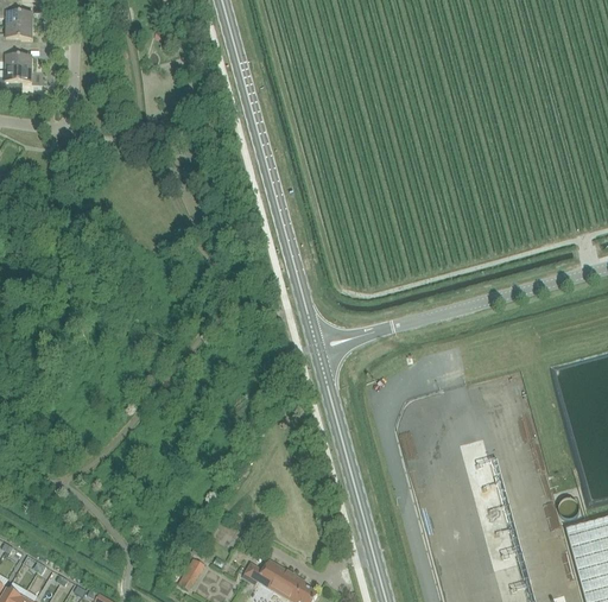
[(17,11),(18,2),(0,1),(0,14),(6,16),(5,24),(32,24),(32,11),(17,11)]
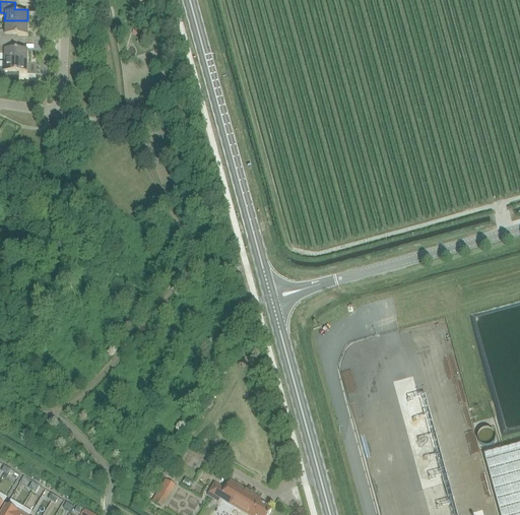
[(27,31),(27,20),(4,20),(4,26),(0,26),(0,38),(14,39),(14,31),(27,31)]
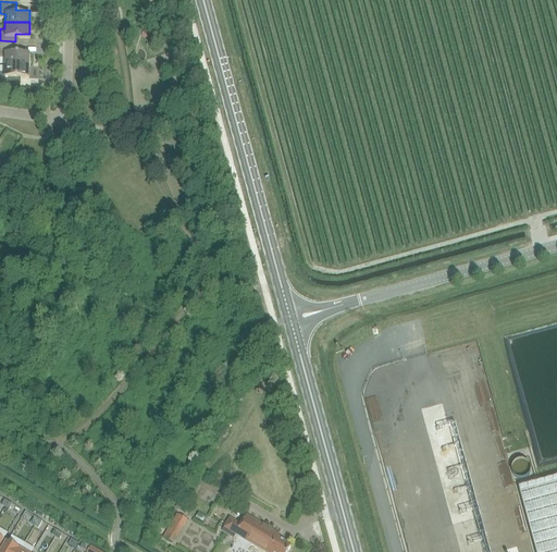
[(14,49),(15,41),(0,40),(0,53),(4,53),(4,61),(28,62),(29,50),(14,49)]
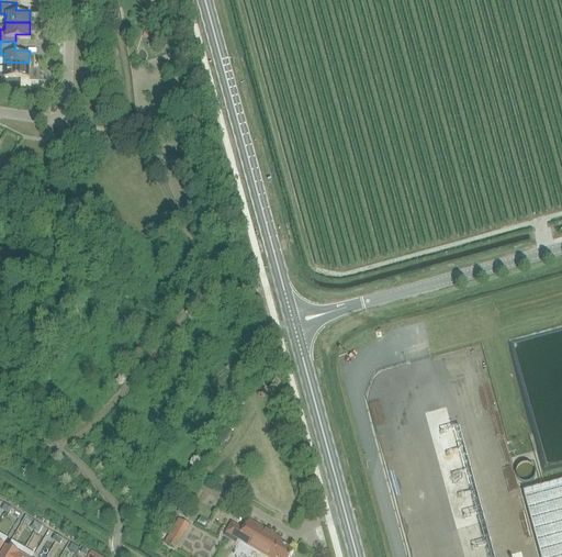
[(29,75),(29,63),(4,62),(3,69),(0,68),(0,81),(14,82),(14,74),(29,75)]
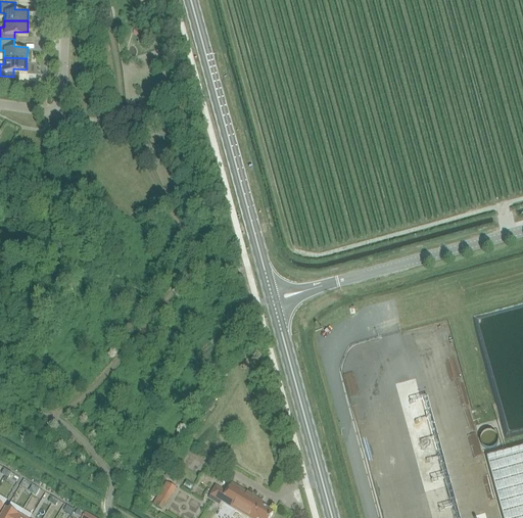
[(504,517),(522,517),(522,443),(487,454),(504,517)]
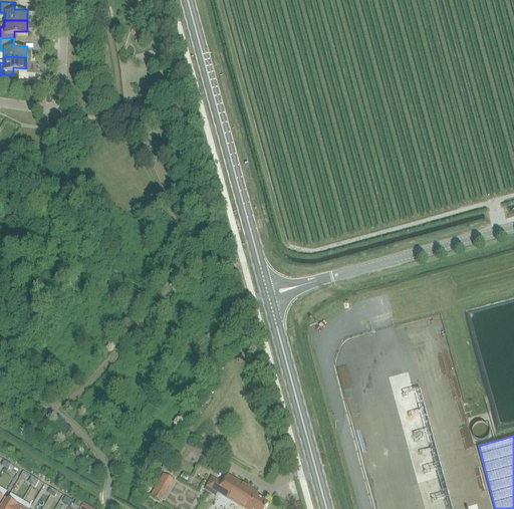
[(164,469),(158,478),(151,490),(160,496),(173,475),(164,469)]
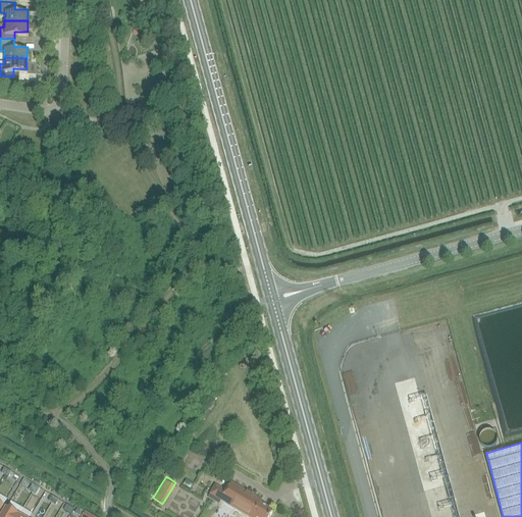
[(221,496),(221,497),(255,516),(257,514),(261,516),(266,516),(273,507),(261,499),(262,497),(231,478),(221,496)]
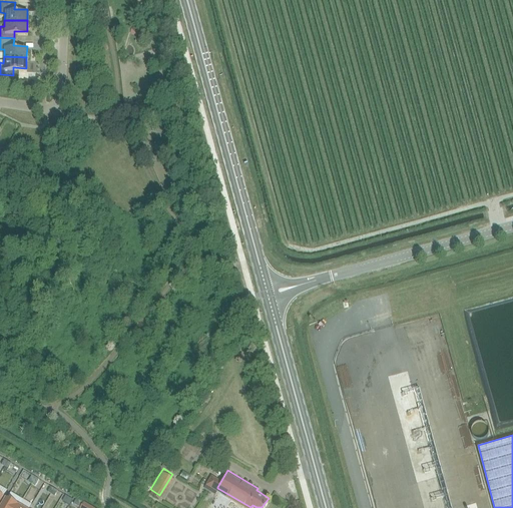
[(14,507),(18,502),(6,495),(0,505),(0,507),(14,507)]
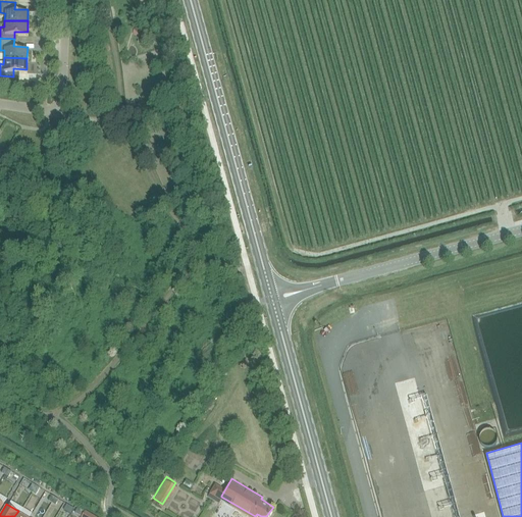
[(79,504),(74,509),(82,513),(85,508),(79,504)]
